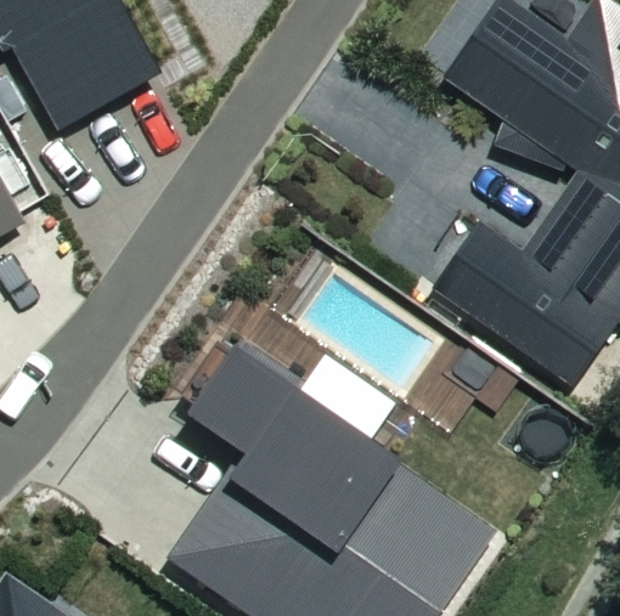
[(10,47),(58,133),(162,74),(118,0),(0,0),(0,47),(3,51),(10,47)]
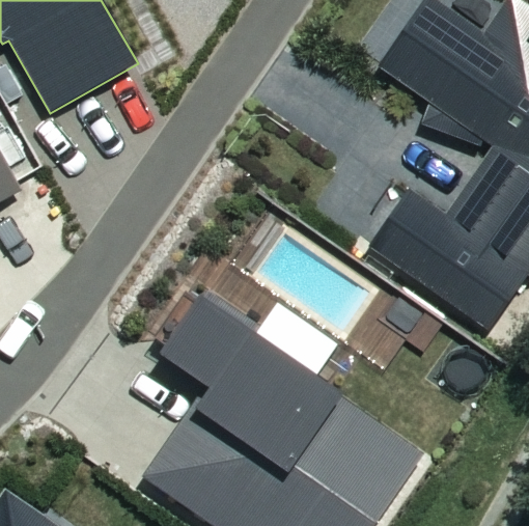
[(421,0),(376,65),(423,99),(418,126),(480,148),(481,140),(491,146),(442,216),(407,191),(368,246),(483,327),(488,329),(528,270),(528,6),(519,0),(505,0),(482,33),(434,0),(421,0)]
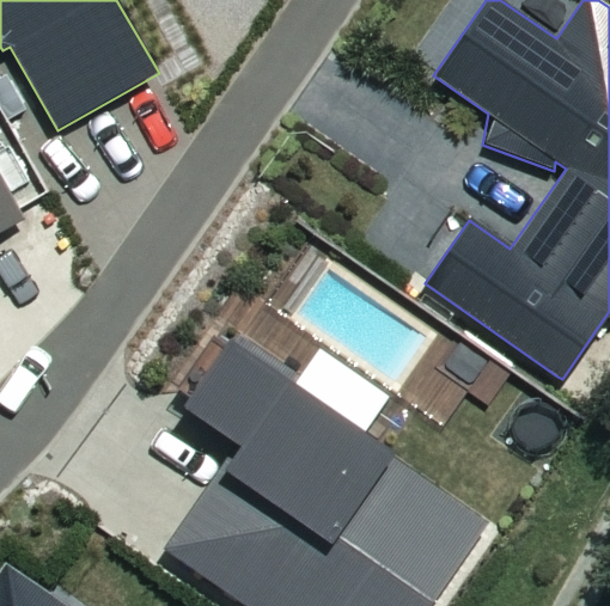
[(0,233),(18,224),(0,189),(0,233)]
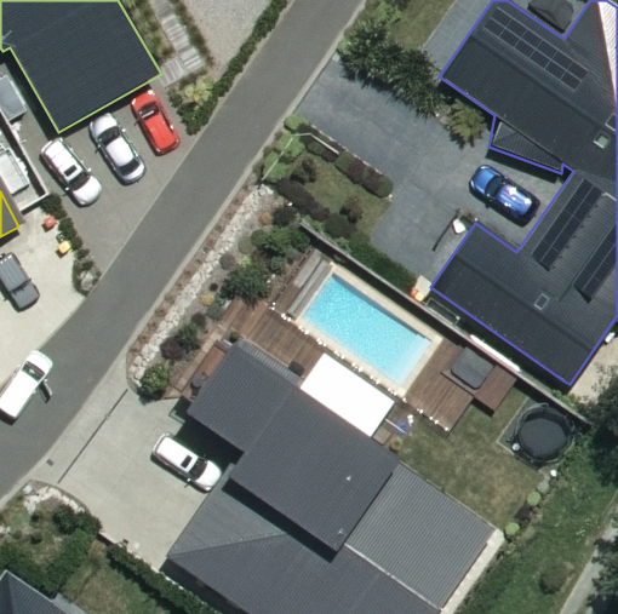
[(164,556),(246,613),(435,613),(498,526),(235,340),(188,406),(242,445),(164,556)]
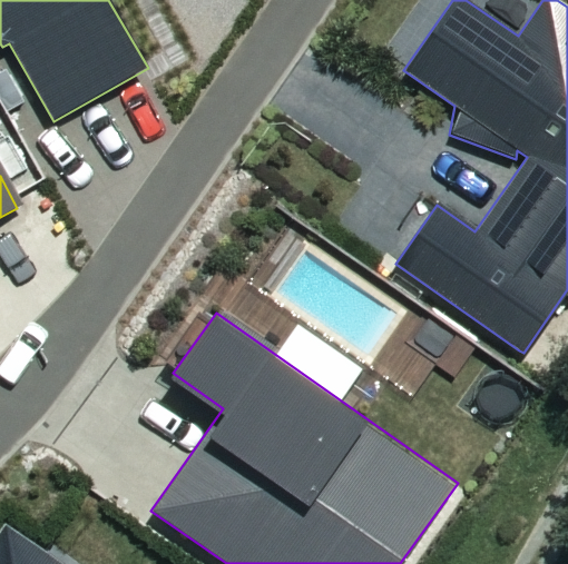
[(57,563),(0,523),(0,563),(57,563)]
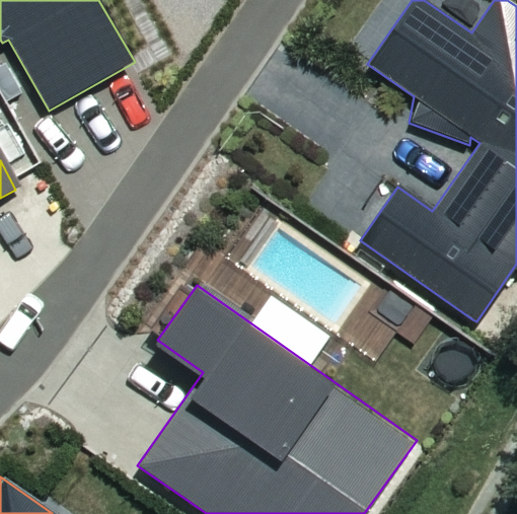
All buildings are outlined.
